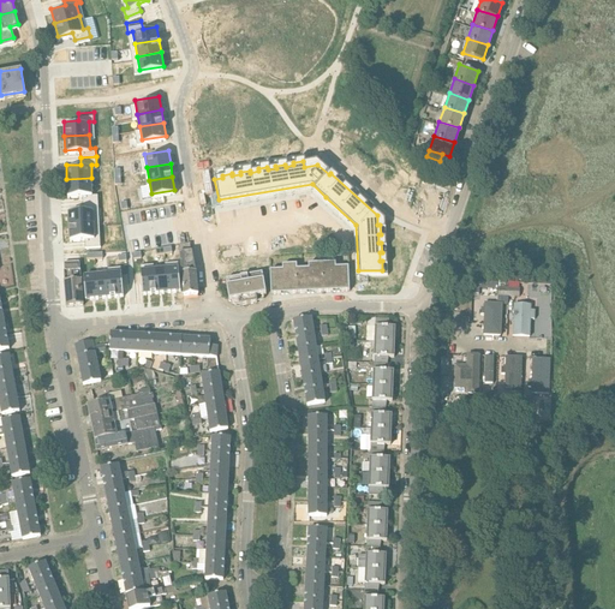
[(91,178),(66,179),(67,193),(82,193),(82,201),(97,199),(97,191),(93,191),(91,178)]
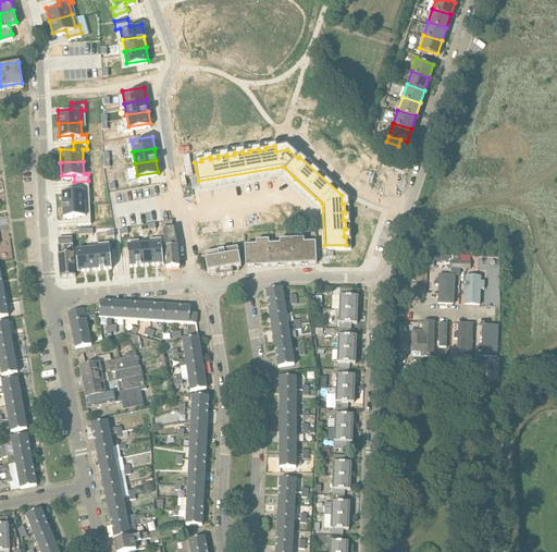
[(75,188),(62,189),(62,201),(85,200),(85,188),(89,188),(88,181),(74,182),(75,188)]
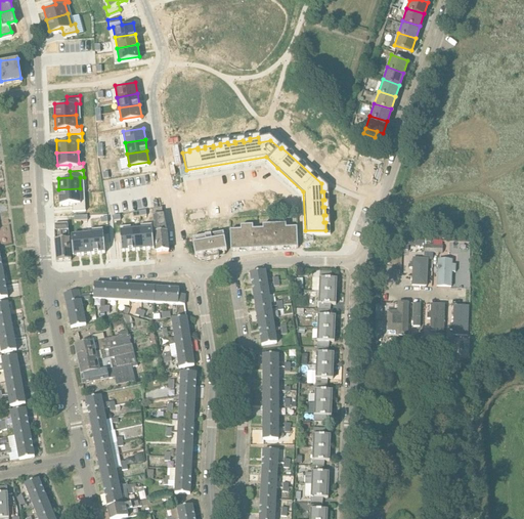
[(80,188),(58,189),(59,202),(72,202),(72,208),(85,208),(85,200),(81,200),(80,188)]
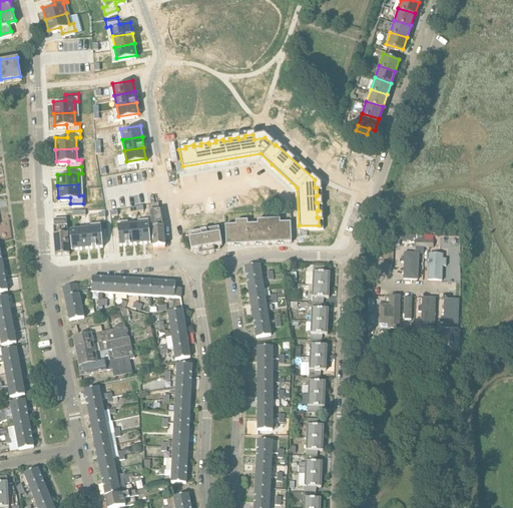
[(158,199),(149,201),(149,207),(151,222),(151,224),(163,223),(160,206),(159,206),(158,199)]
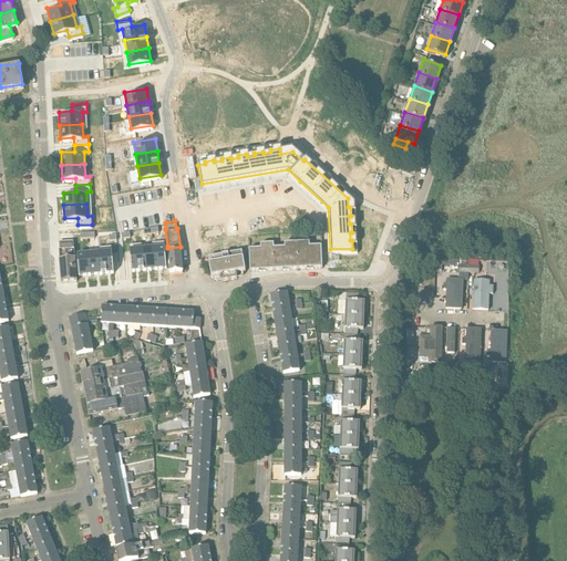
[(73,237),(59,238),(60,256),(74,253),(74,245),(73,245),(73,237)]
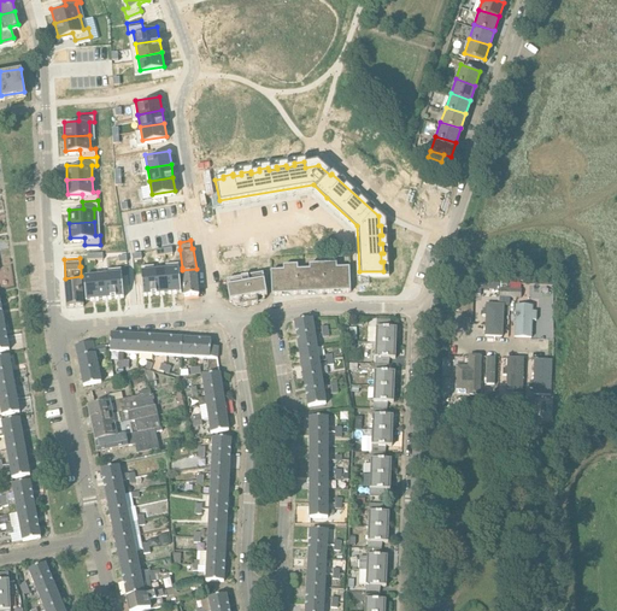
[(299,289),(324,288),(323,259),(309,260),(310,265),(298,265),(299,289)]
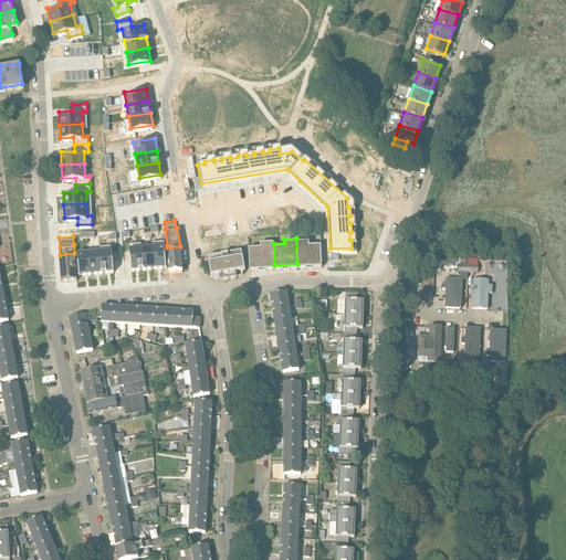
[(296,238),(297,264),(322,263),(321,241),(310,242),(308,238),(296,238)]
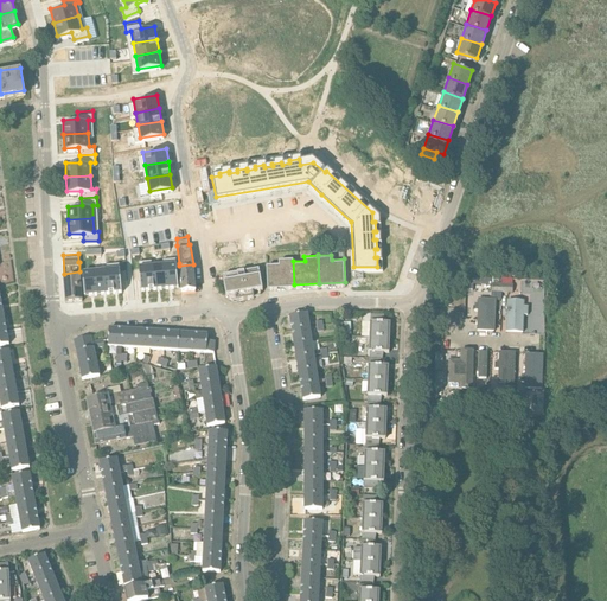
[(294,285),(293,261),(293,256),(279,257),(279,262),(267,262),(267,286),(294,285)]
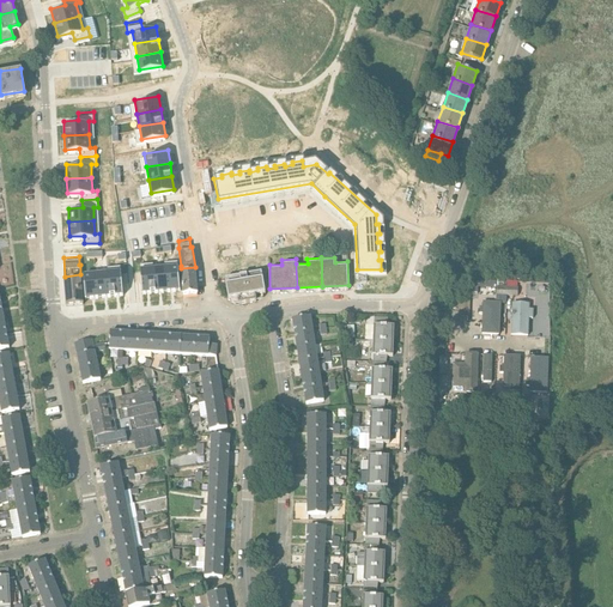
[(177,262),(165,263),(167,287),(180,286),(177,262)]
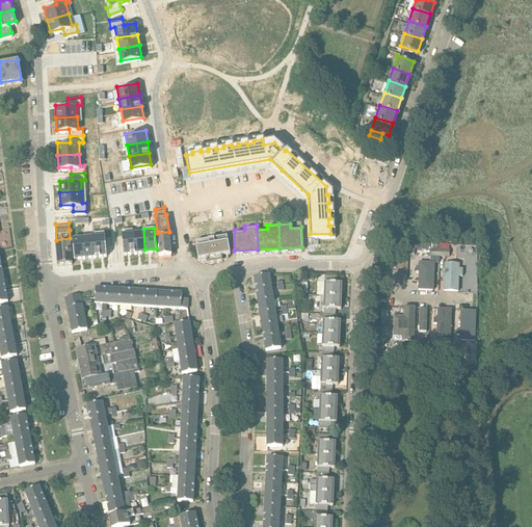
[(143,229),(132,230),(134,251),(144,249),(143,229)]
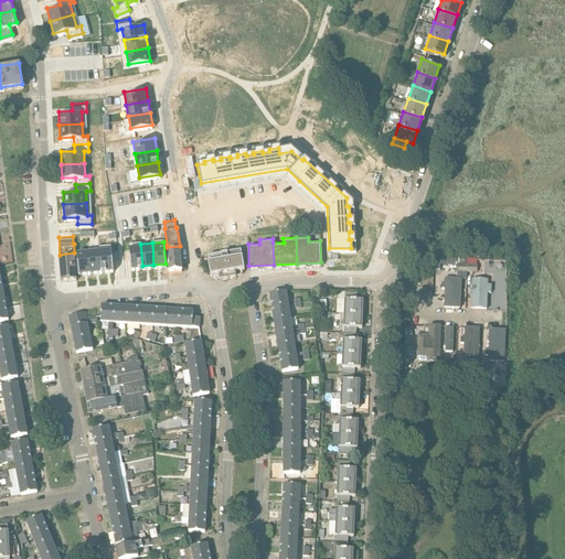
[(140,244),(129,245),(130,267),(142,266),(140,244)]
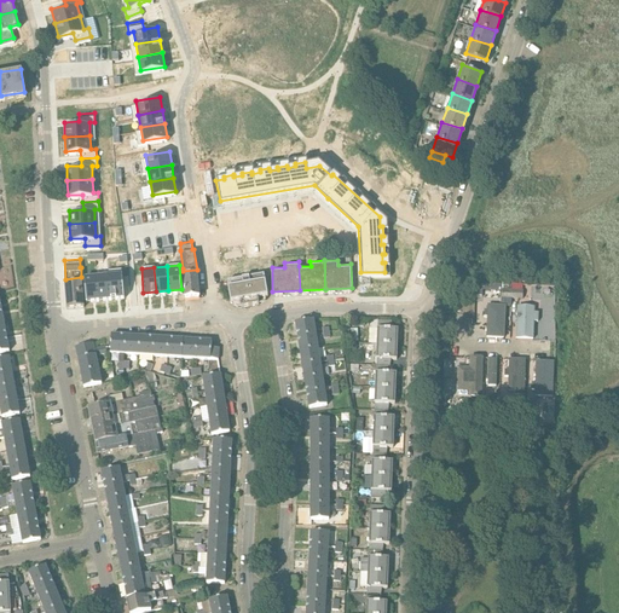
[(197,270),(183,271),(184,290),(185,290),(185,294),(197,293),(200,293),(198,281),(197,270)]
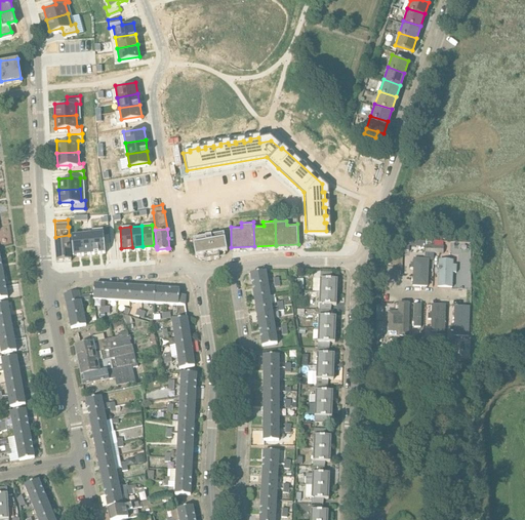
[(192,235),(196,253),(204,252),(205,256),(219,254),(218,249),(227,248),(224,229),(192,235)]
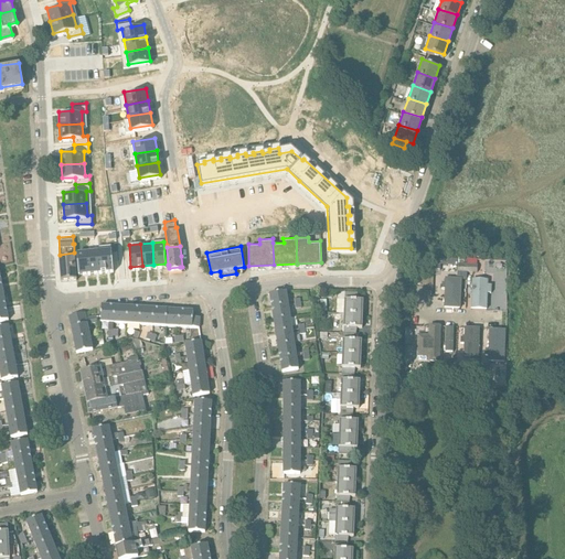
[(112,247),(99,248),(102,269),(113,268),(112,247)]
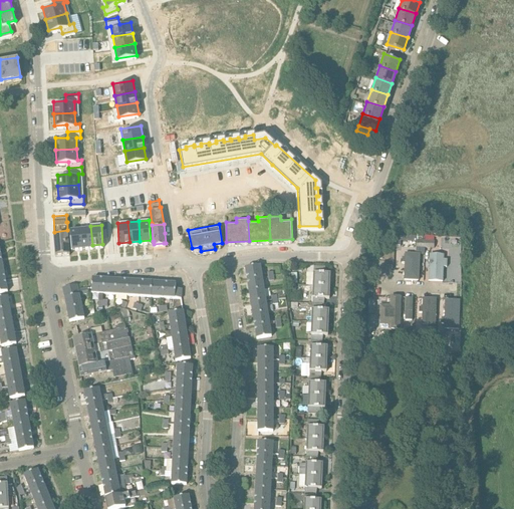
[(80,226),(69,227),(71,247),(81,246),(80,226)]
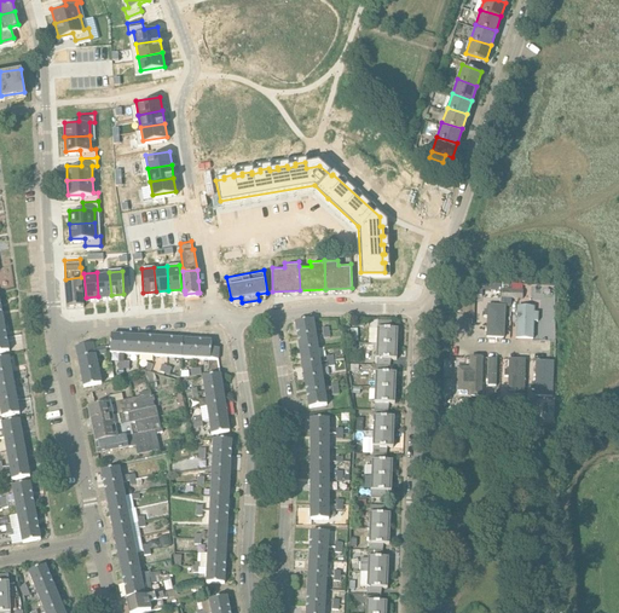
[(109,272),(97,272),(98,296),(111,295),(109,272)]
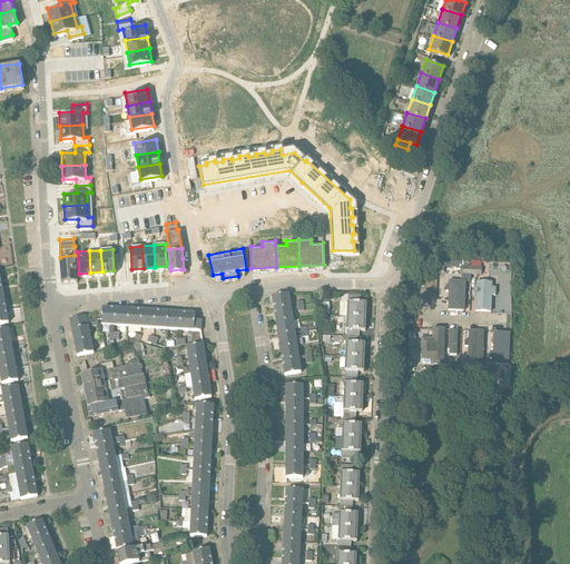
[(60,257),(62,280),(77,278),(77,275),(76,256),(76,255),(75,255),(60,257)]
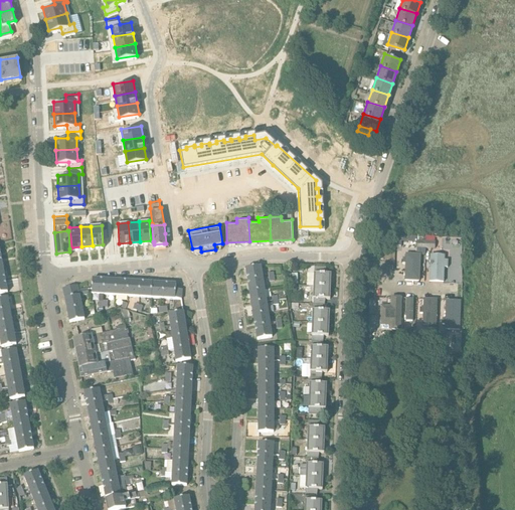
[(443,245),(426,244),(424,277),(442,278),(443,245)]
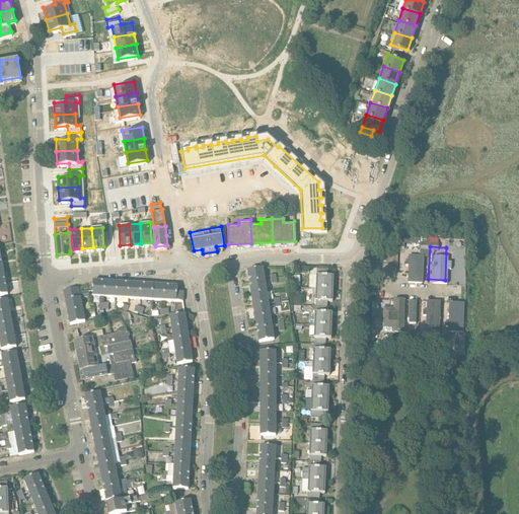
[(424,251),(409,250),(406,278),(423,279),(424,251)]
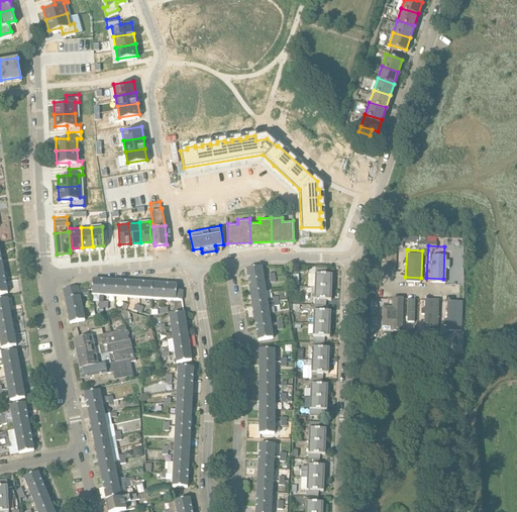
[(248,278),(264,275),(262,264),(246,266),(248,278)]
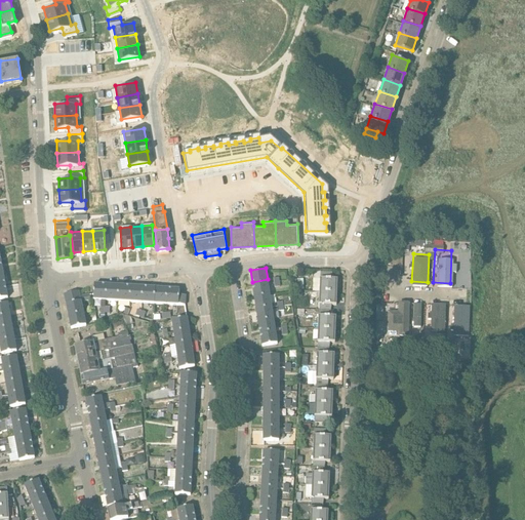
[(320,287),(336,288),(336,275),(332,275),(331,269),(320,269),(320,287)]
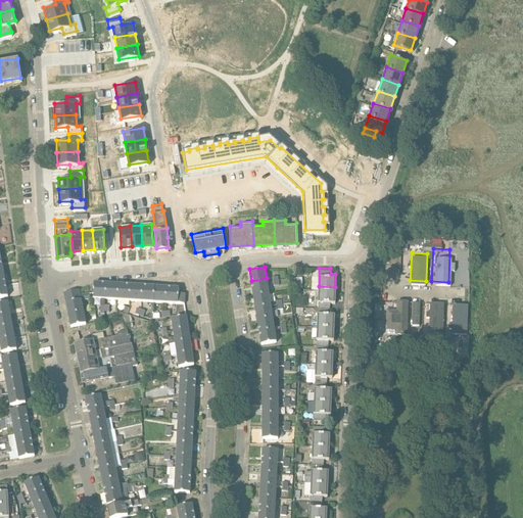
[(253,293),(269,290),(267,278),(251,281),(253,293)]
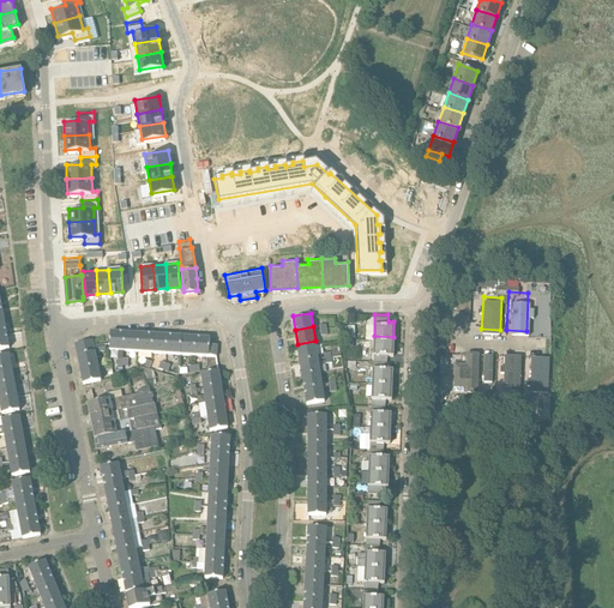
[(109,345),(124,347),(125,329),(110,327),(109,339),(109,345)]
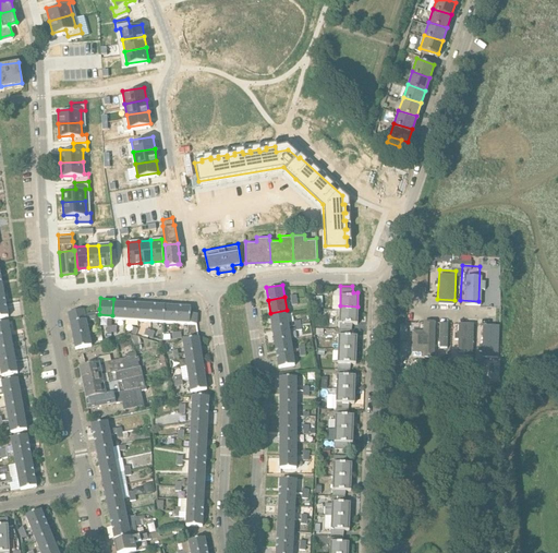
[(112,315),(125,316),(126,300),(113,299),(112,315)]
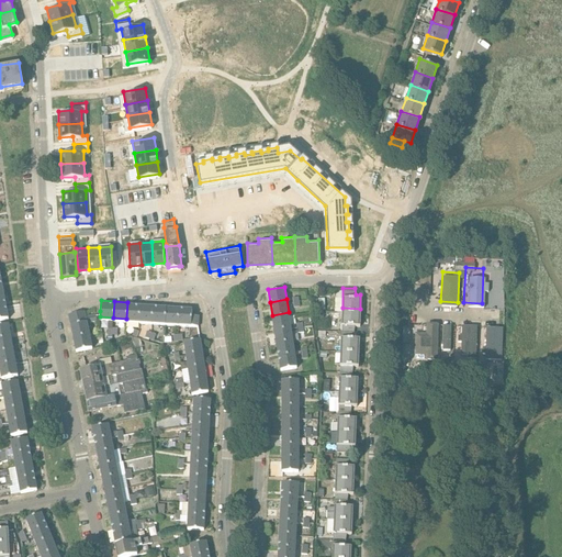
[(126,319),(139,320),(139,303),(127,302),(126,319)]
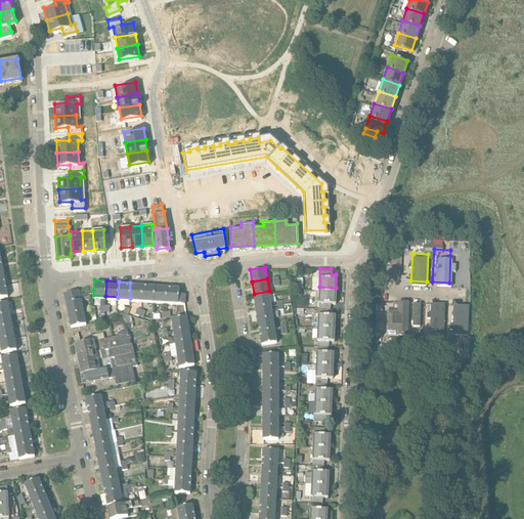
[(130,298),(141,299),(142,283),(130,283),(130,298)]
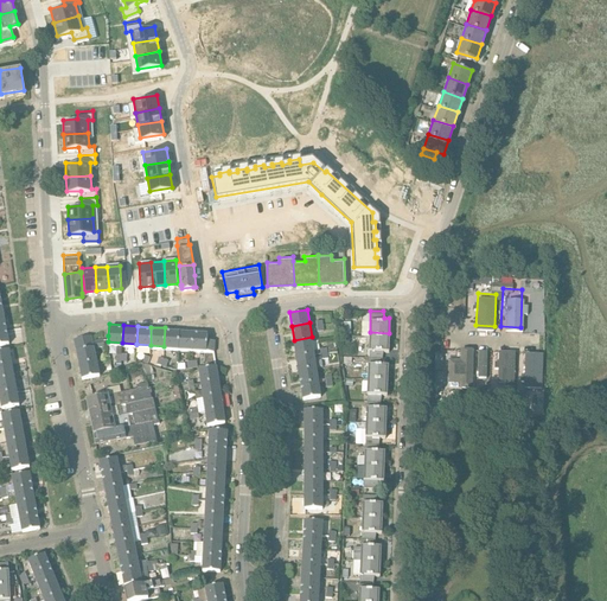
[(164,346),(178,346),(179,328),(165,327),(164,346)]
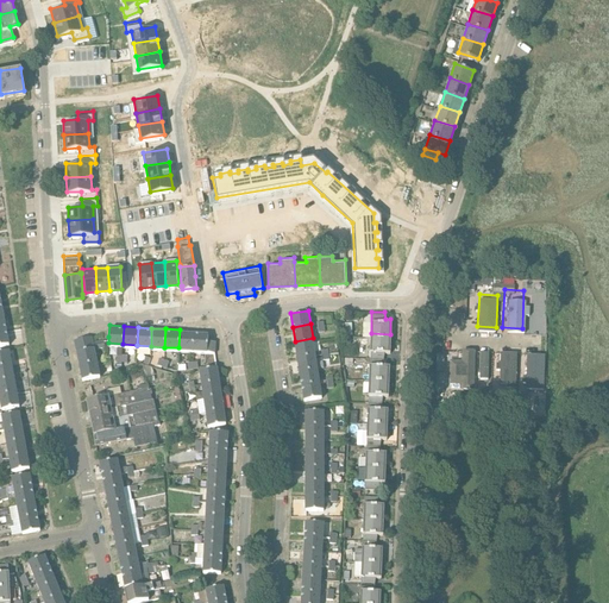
[(179,347),(193,349),(194,331),(180,330),(179,347)]
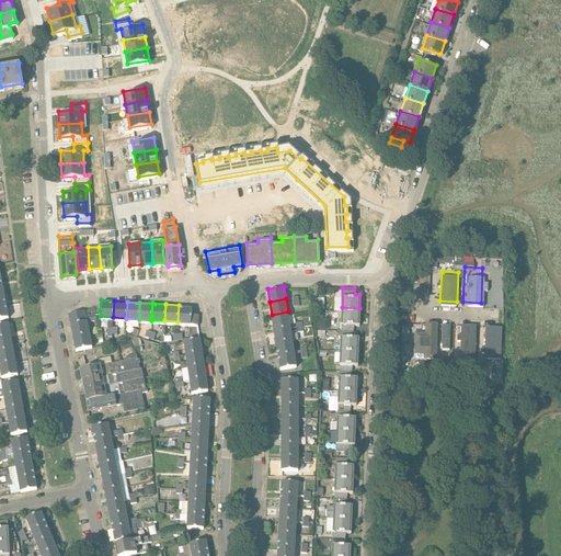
[(191,321),(192,311),(192,306),(179,305),(178,321),(183,321),(191,321)]
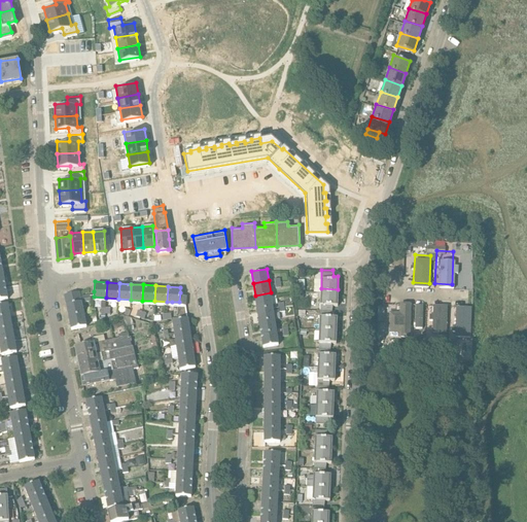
[(81,299),(91,298),(90,291),(80,293),(78,288),(65,291),(67,301),(81,298),(81,299)]
